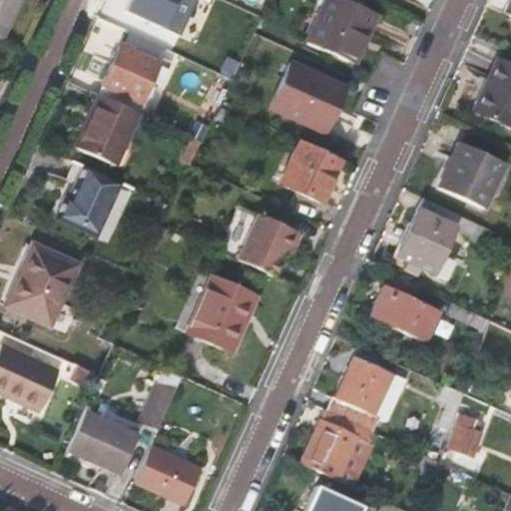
[(0,0),(0,37),(3,39),(19,0),(0,0)]
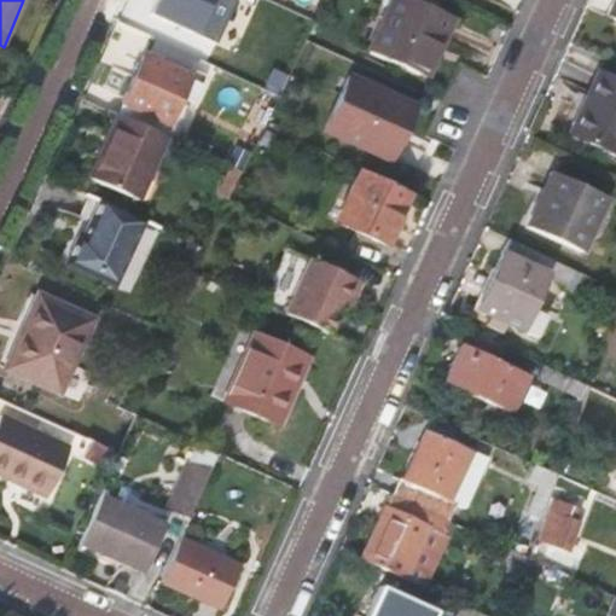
[(154,0),(150,10),(208,36),(224,0),(154,0)]
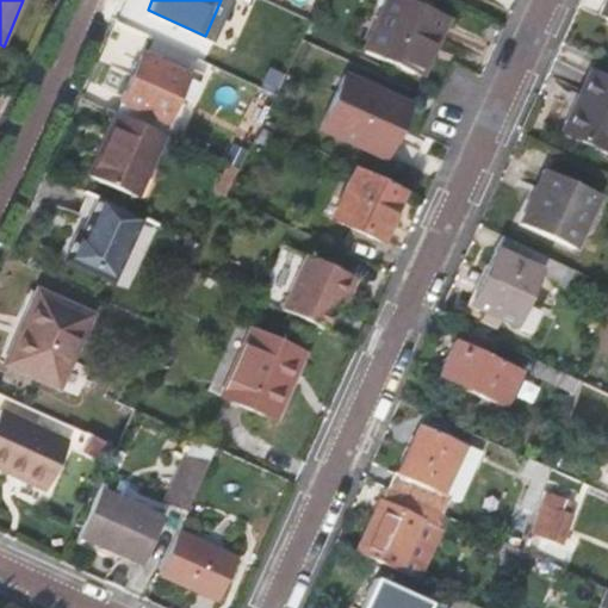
[(415,29),(428,35),(440,7),(423,0),(386,0),(365,45),(399,61),(415,29)]
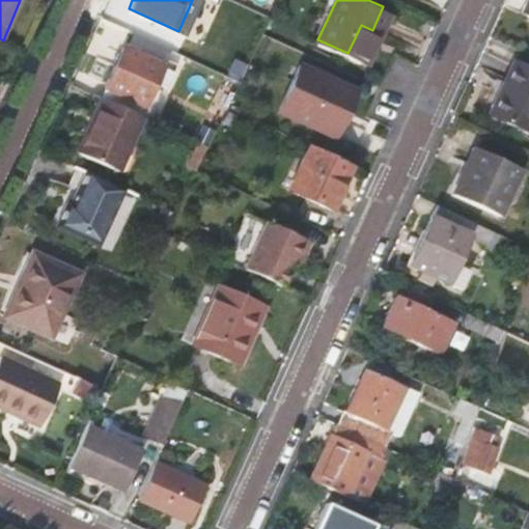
[(359,58),(372,30),(361,25),(347,53),(359,58)]
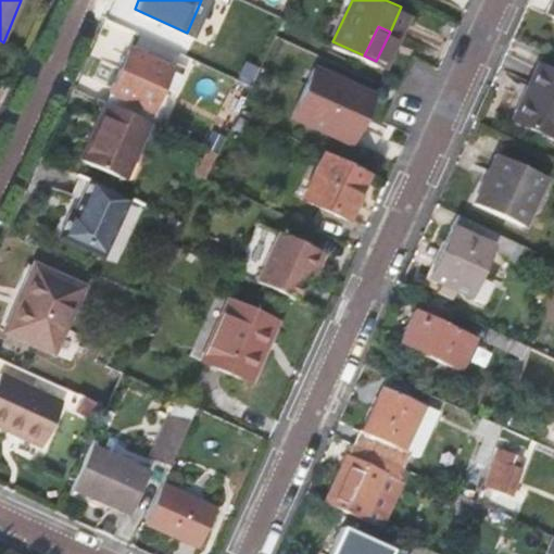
[(104,79),(96,97),(104,101),(143,118),(167,66),(129,48),(113,83),(104,79)]
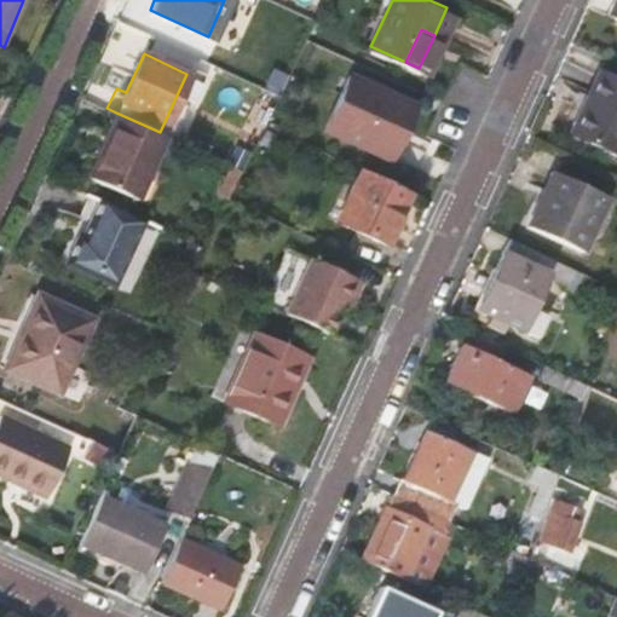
[(390,155),(415,101),(352,70),(327,126),(390,155)]
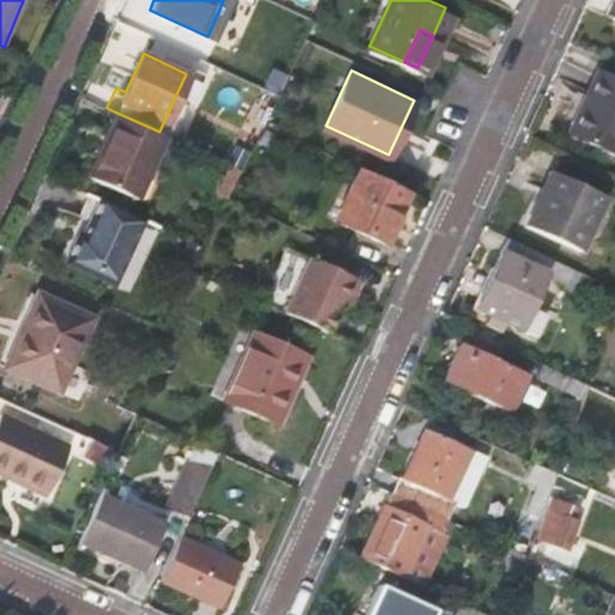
[(614,75),(604,71),(575,132),(614,148),(614,75)]
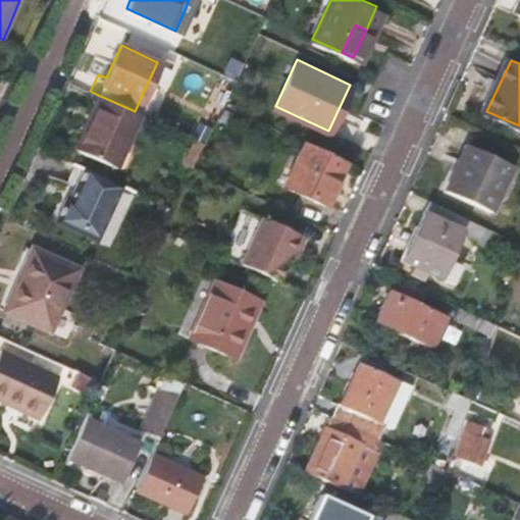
[(116,166),(140,114),(135,111),(98,95),(91,110),(94,112),(76,149),(116,166)]
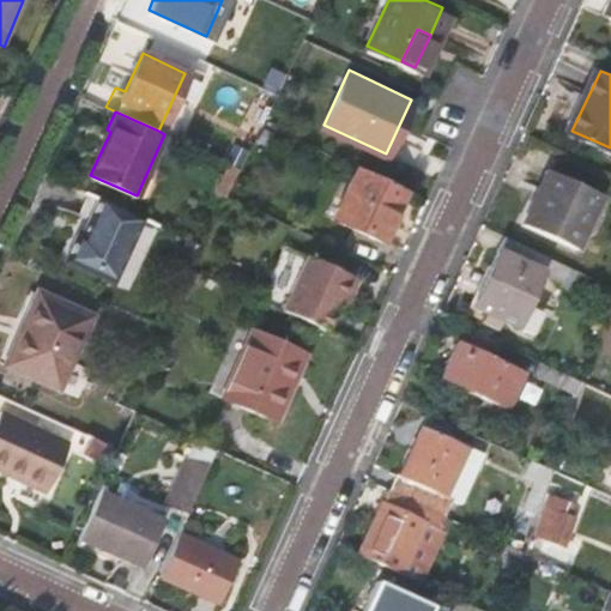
[(383,241),(406,191),(357,169),(334,218),(383,241)]
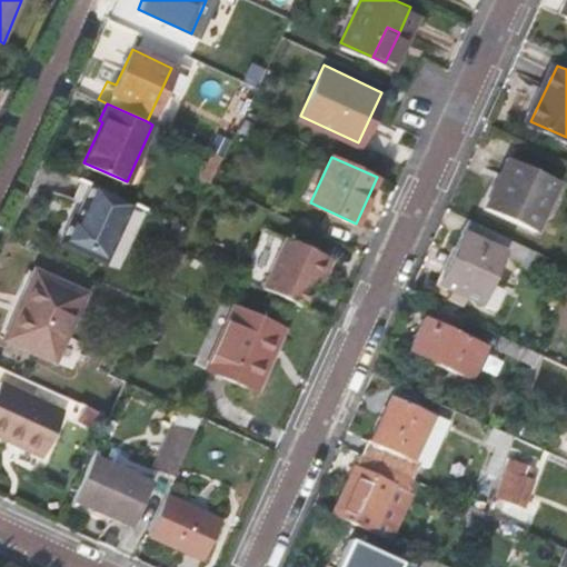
[(539,230),(563,180),(514,158),(490,207),(539,230)]
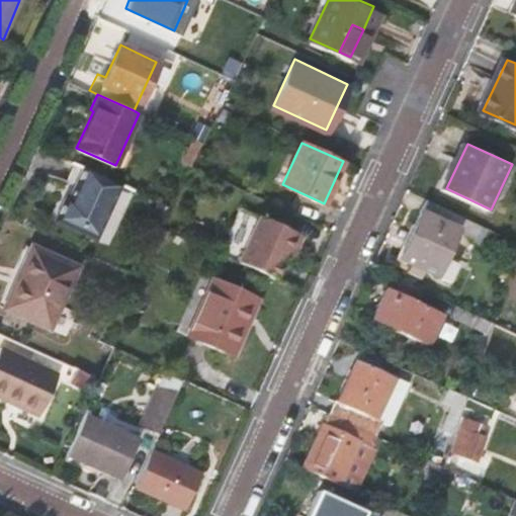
[(124,185),(84,166),(69,198),(64,196),(54,221),(100,241),(124,185)]
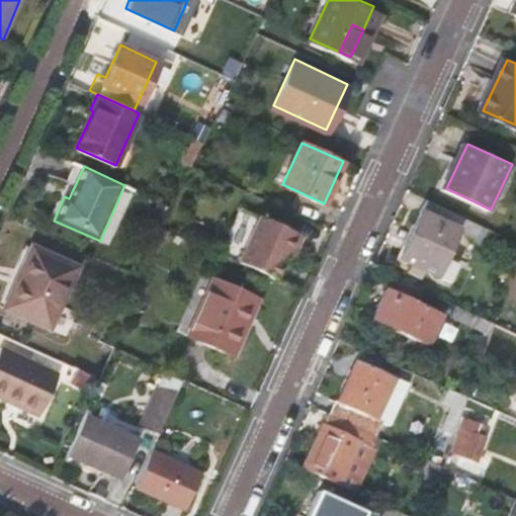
[(489,227),(429,198),(402,256),(453,279),(460,262),(447,255),(459,228),(484,239),(489,227)]
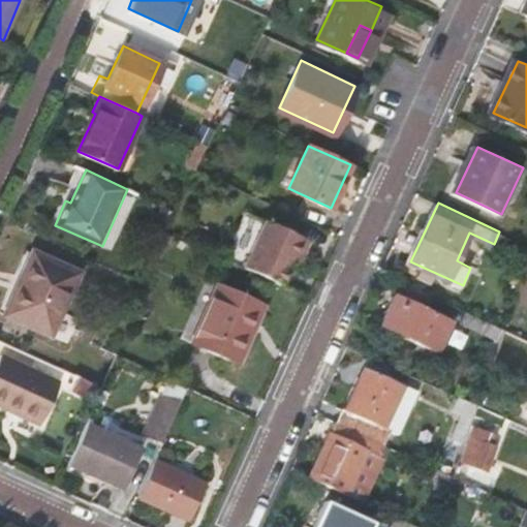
[(244,267),(282,283),(303,237),(265,219),(244,267)]
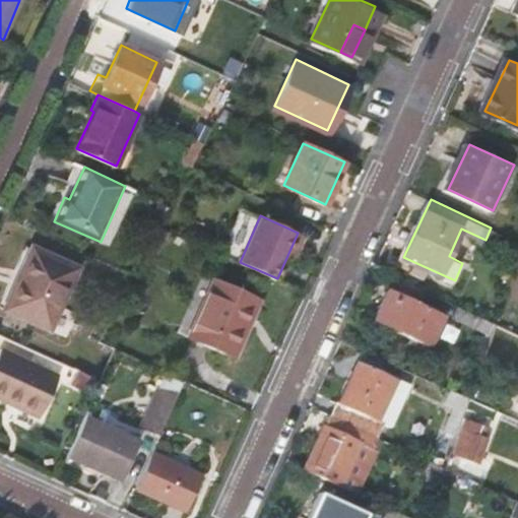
[(49,329),(76,269),(31,250),(21,272),(24,274),(8,311),(49,329)]
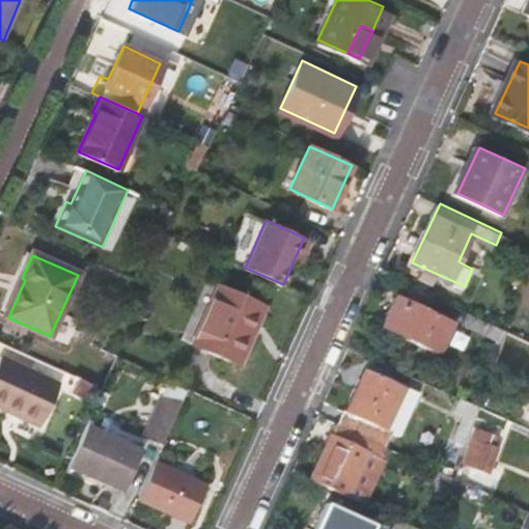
[(439,298),(406,283),(385,330),(439,354),(453,321),(434,310),(439,298)]
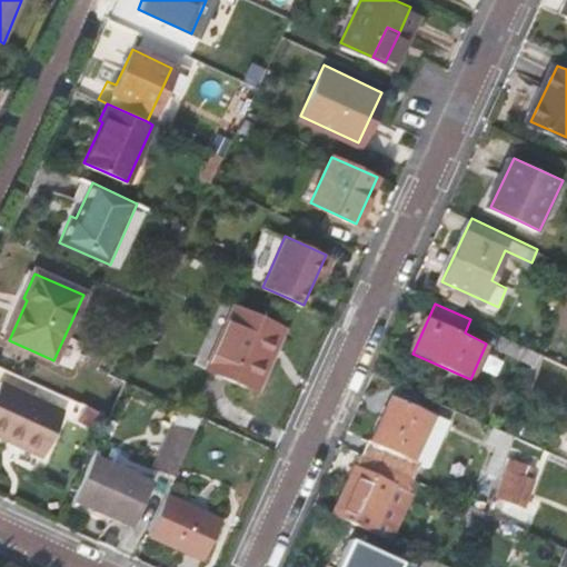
[(259,378),(284,325),(237,305),(212,356),(259,378)]
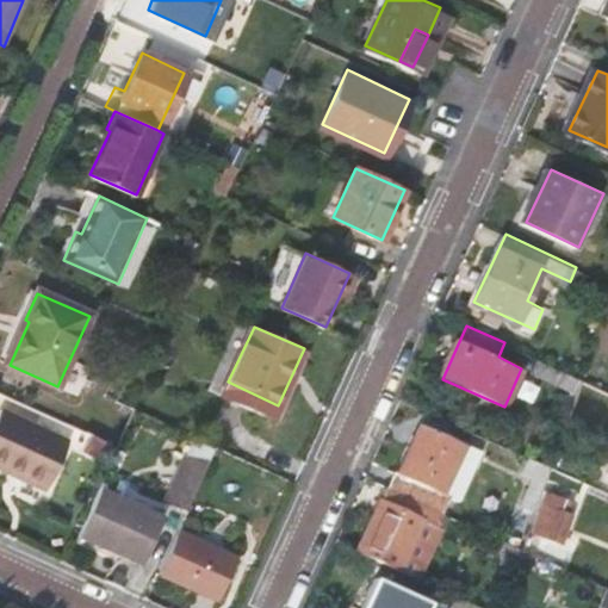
[(579,389),(583,378),(538,358),(534,367),(579,389)]
